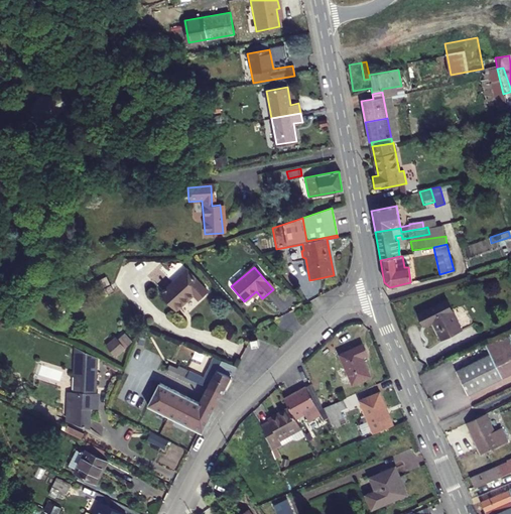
[(206,292),(186,270),(160,293),(175,310),(193,294),(198,299),(206,292)]
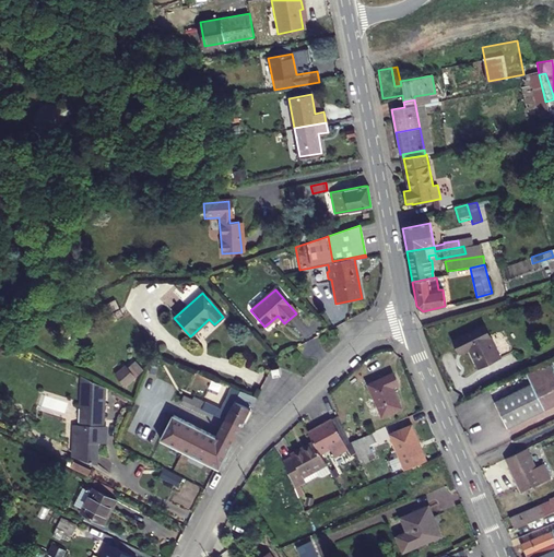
[(468,350),(478,369),(498,359),(482,328),(452,343),(458,354),(468,350)]
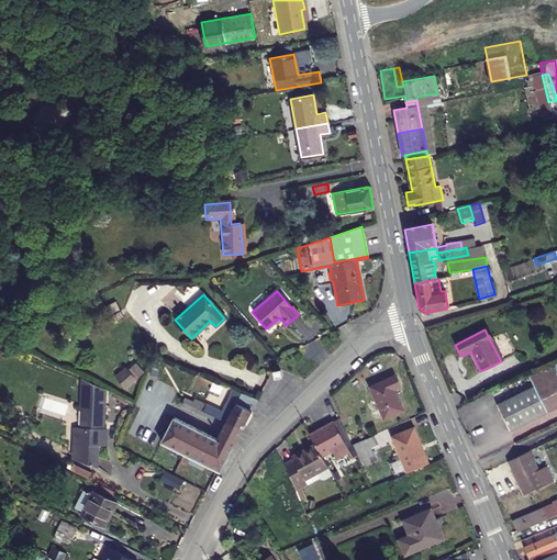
[(110,378),(121,390),(140,373),(129,361),(110,378)]
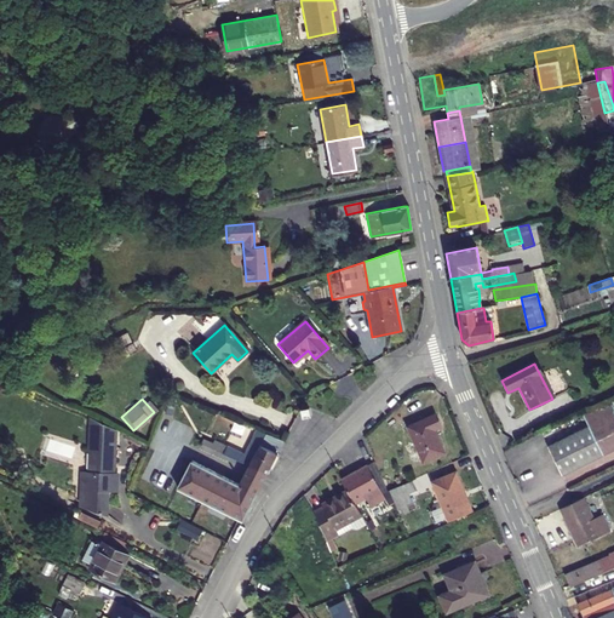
[(547,450),(560,476),(613,450),(613,413),(609,402),(581,416),(587,430),(547,450)]
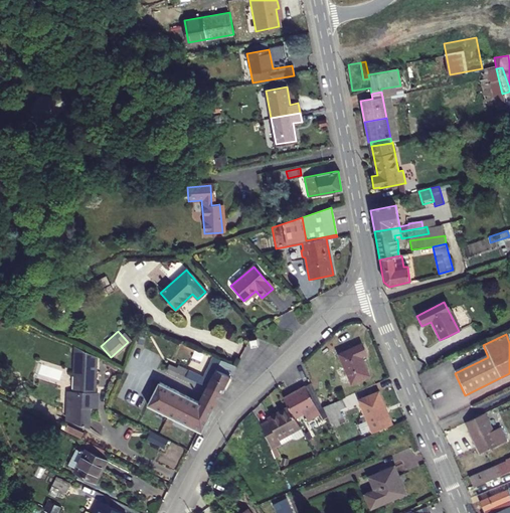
[(339,355),(351,384),(369,376),(361,357),(366,355),(361,345),(339,355)]
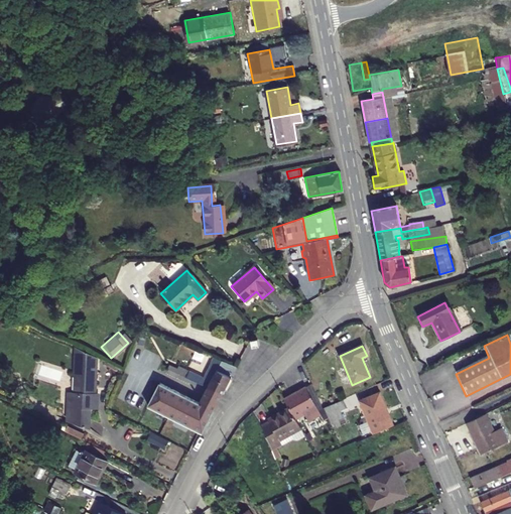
[(97,356),(79,348),(77,375),(83,375),(82,392),(70,391),(69,420),(89,430),(90,405),(98,406),(98,393),(92,392),(92,388),(95,388),(97,356)]
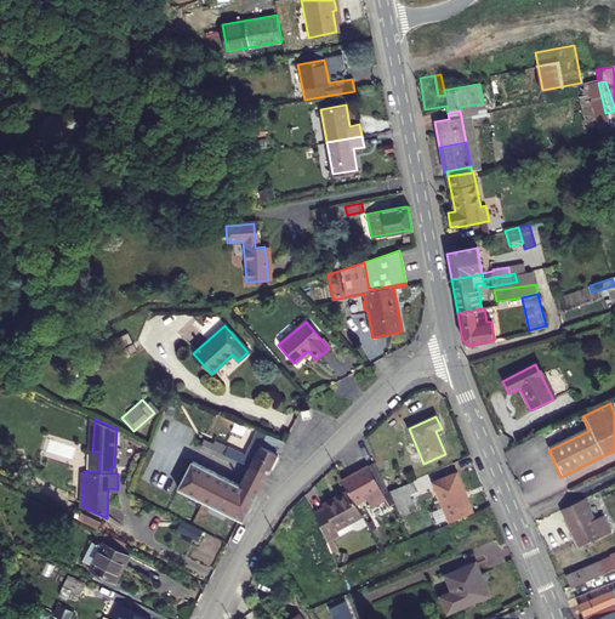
[(278,446),(261,437),(257,444),(274,453),(278,446)]
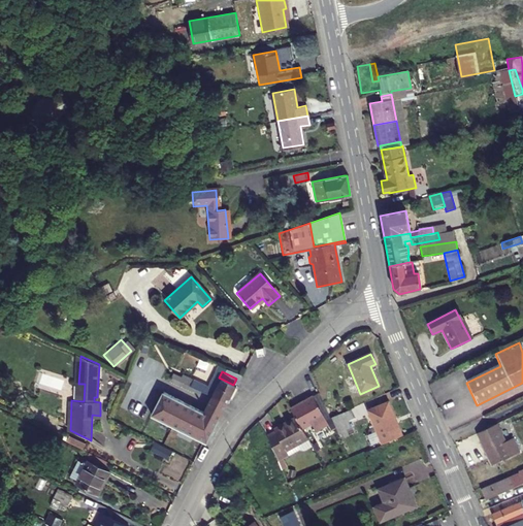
[(222,406),(233,385),(219,377),(215,387),(206,383),(203,389),(174,375),(171,382),(207,399),(222,406)]
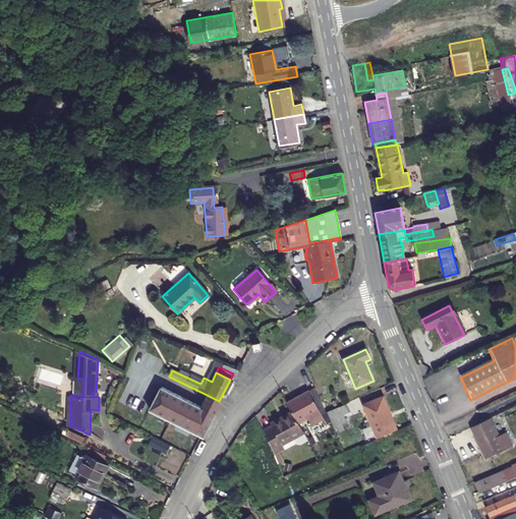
[(169,377),(165,375),(157,390),(196,410),(205,394),(169,377)]
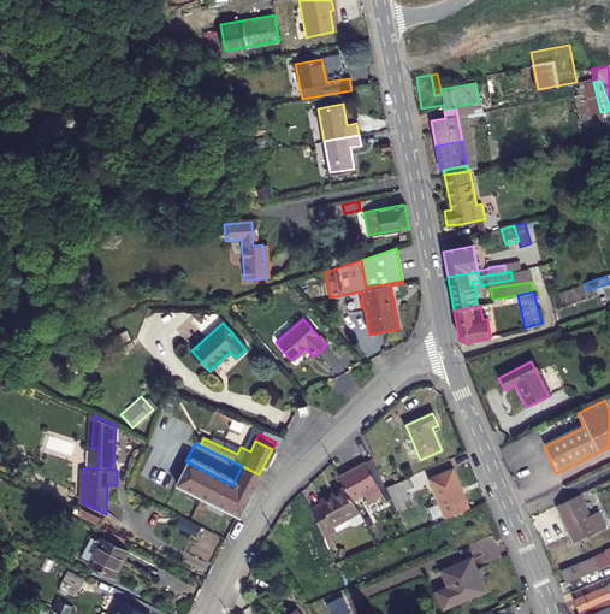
[(366,464),(372,476),(379,473),(373,460),(366,464)]
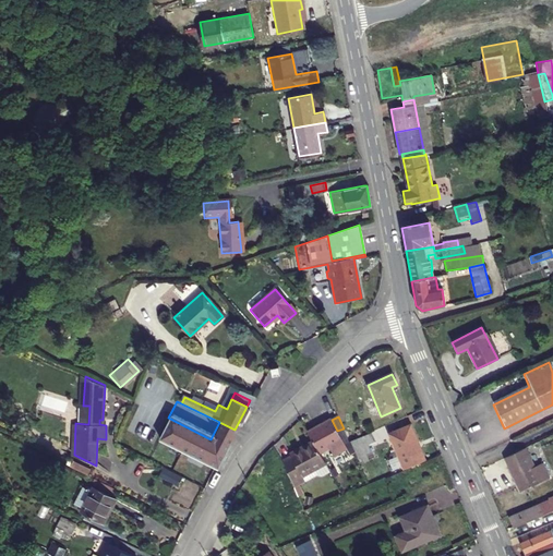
[(214,472),(235,430),(219,422),(211,439),(168,418),(155,442),(214,472)]
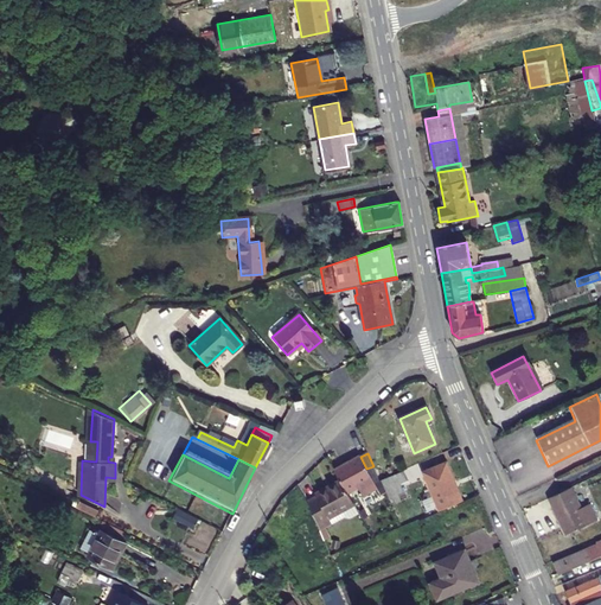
[(334,471),(341,483),(346,494),(355,489),(356,492),(359,490),(363,497),(378,489),(366,469),(360,457),(334,471)]
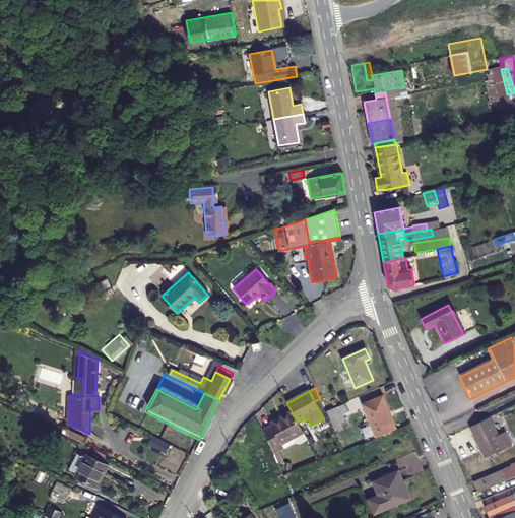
[(363,404),(376,437),(396,429),(382,396),(363,404)]
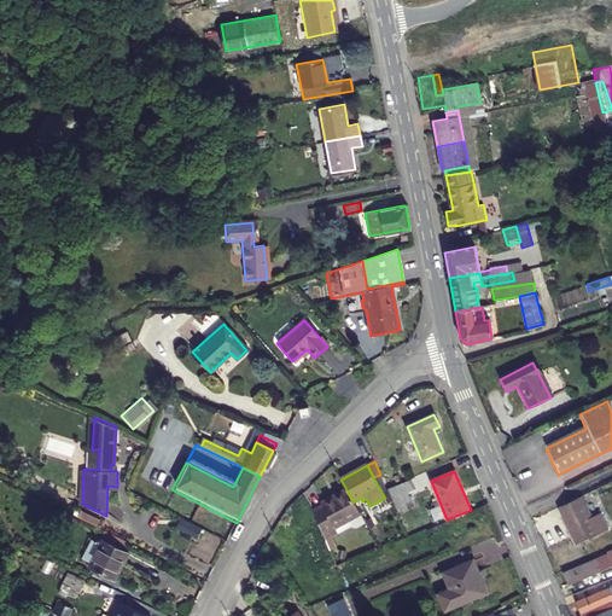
[(389,489),(396,509),(412,503),(408,494),(415,490),(412,480),(389,489)]
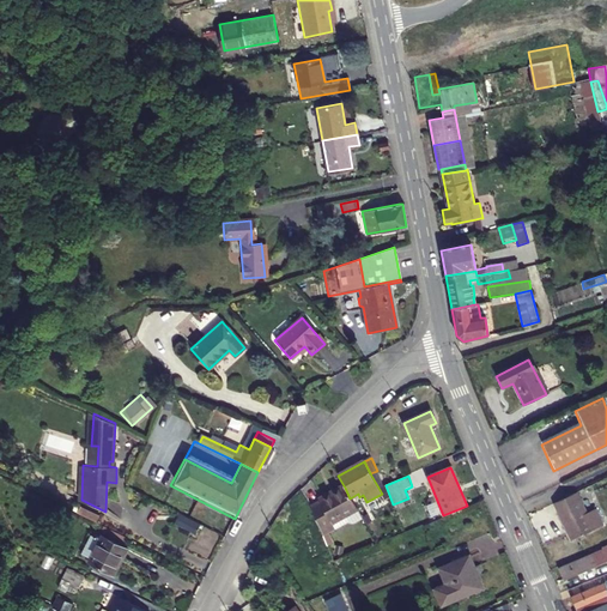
[(350,498),(345,488),(310,506),(322,534),(345,522),(350,524),(360,518),(357,510),(350,498)]
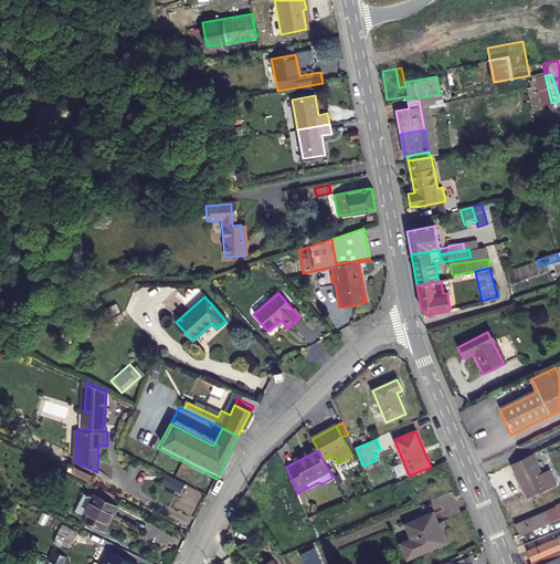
[(510,466),(526,501),(556,488),(549,472),(542,476),(534,456),(510,466)]
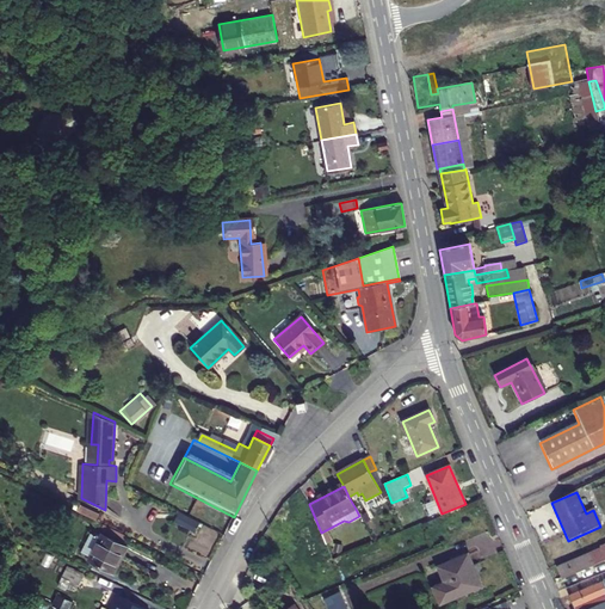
[(359,516),(362,520),(370,515),(364,505),(356,509),(359,516)]
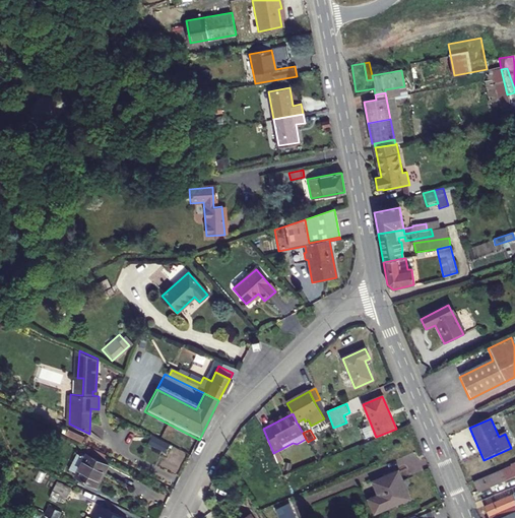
[(166,448),(146,439),(143,447),(162,456),(166,448)]
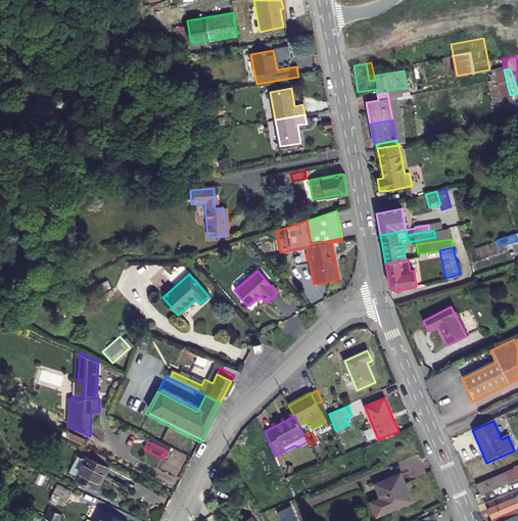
[(302,453),(311,469),(320,464),(312,447),(302,453)]
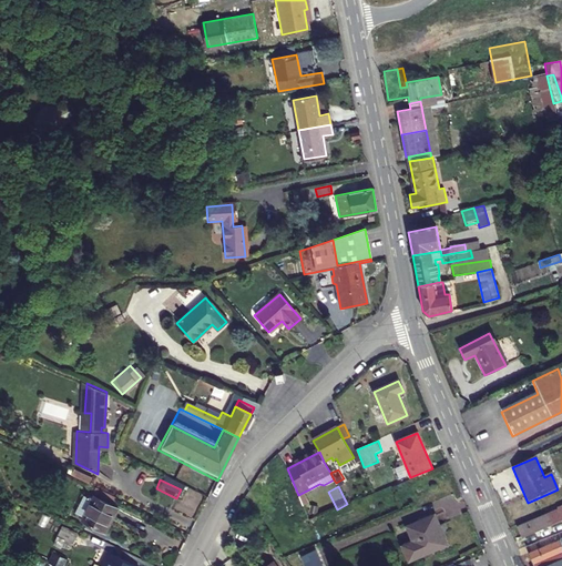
[(114,512),(89,499),(78,524),(101,535),(108,521),(110,521),(114,512)]
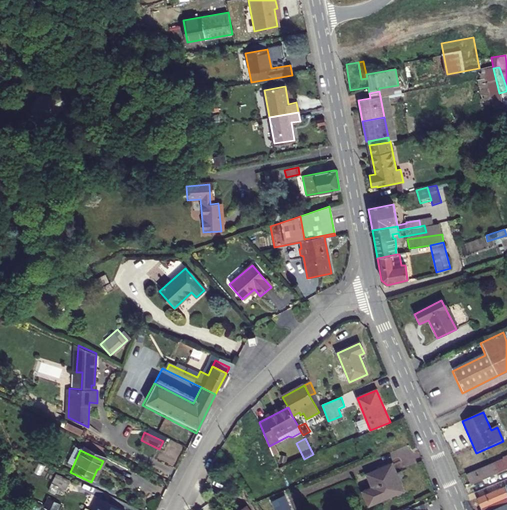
[(502,460),(466,476),(470,486),(506,470),(506,456),(501,459),(502,460)]
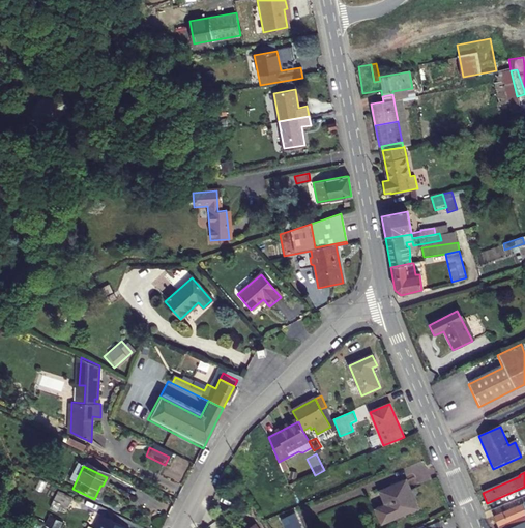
[(377,510),(382,524),(414,510),(407,494),(411,493),(406,481),(381,493),(387,506),(377,510)]
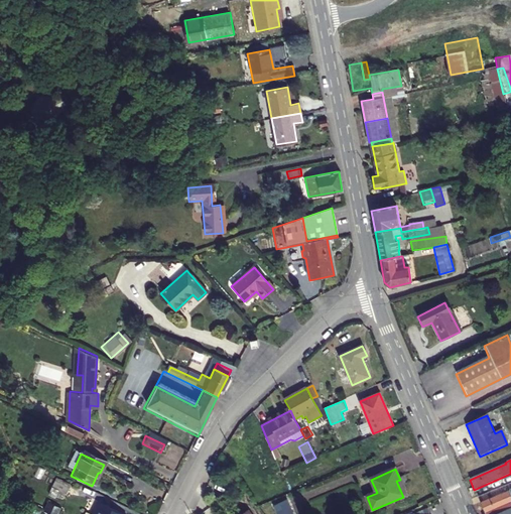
[(396,481),(403,497),(406,496),(400,480),(396,481)]
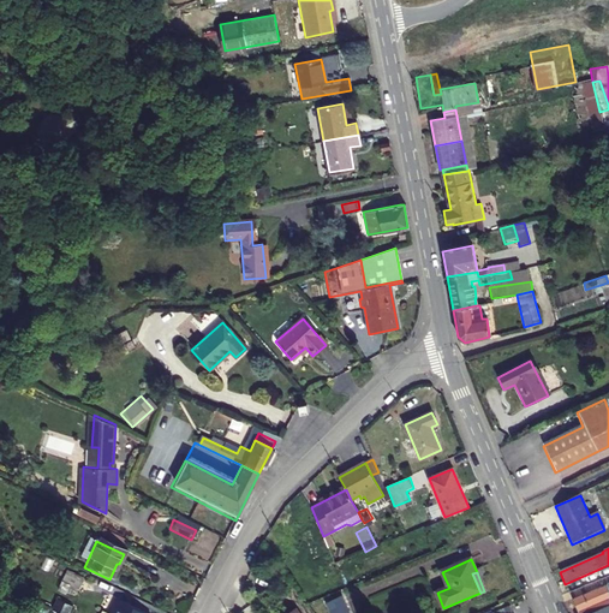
[(77,585),(61,577),(57,585),(61,588),(59,593),(70,599),(77,585)]
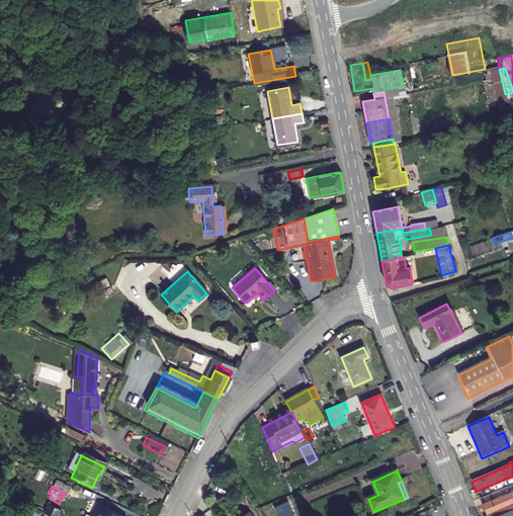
[(512,492),(481,506),(485,515),(500,515),(512,510),(512,492)]
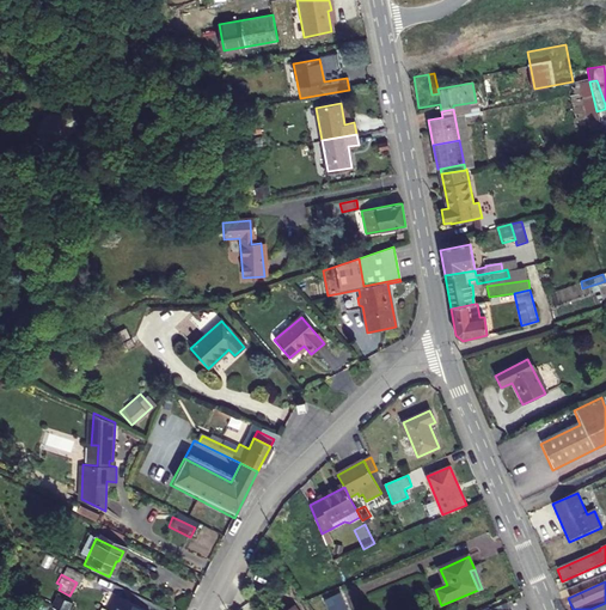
[(318,604),(319,609),(337,609),(340,608),(336,597),(318,604)]
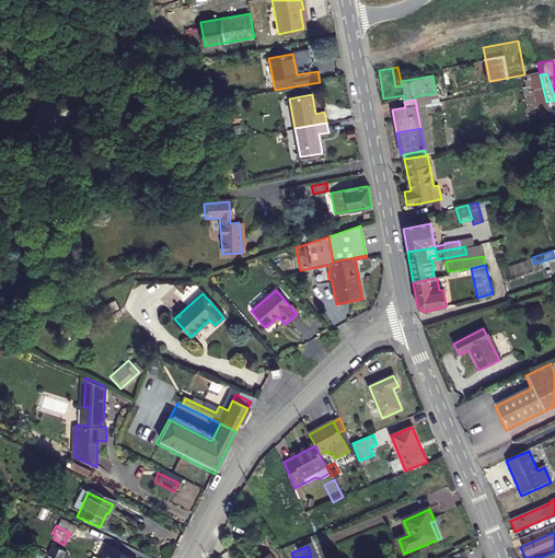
[(123,557),(104,548),(99,557),(123,557)]
